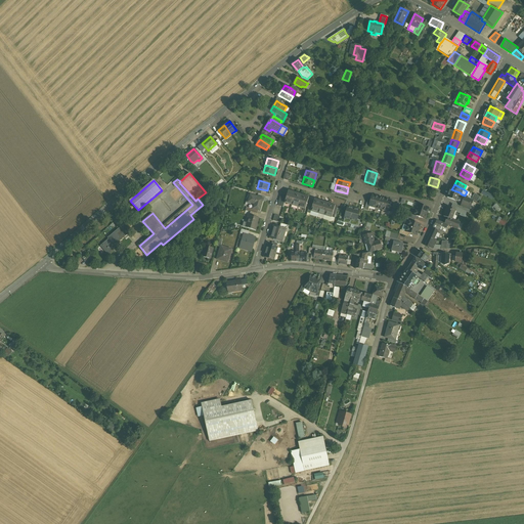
[(451,189),(451,188),(447,198),(455,201),(457,198),(460,192),(451,189)]
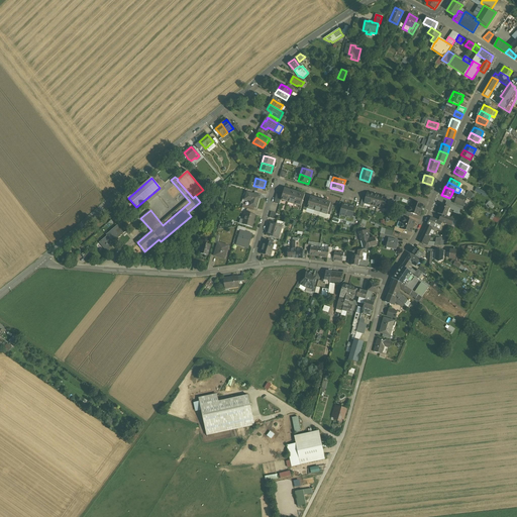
[(291,191),(285,189),(283,193),(281,199),(281,200),(288,202),(291,191)]
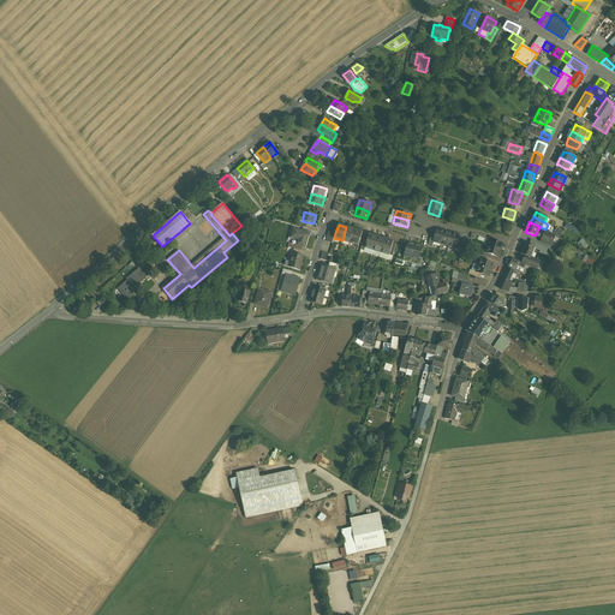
[(346,227),(342,240),(350,244),(354,230),(346,227)]
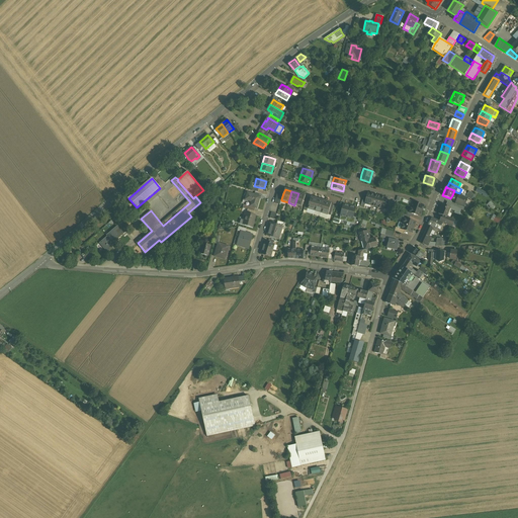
[(261,196),(247,192),(245,200),(252,202),(251,207),(254,207),(257,208),(261,196)]
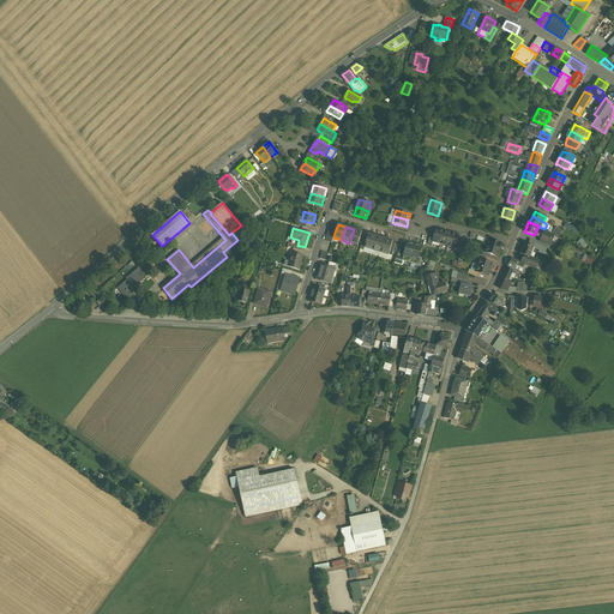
[(444,230),(435,228),(434,235),(432,241),(432,242),(440,244),(444,230)]
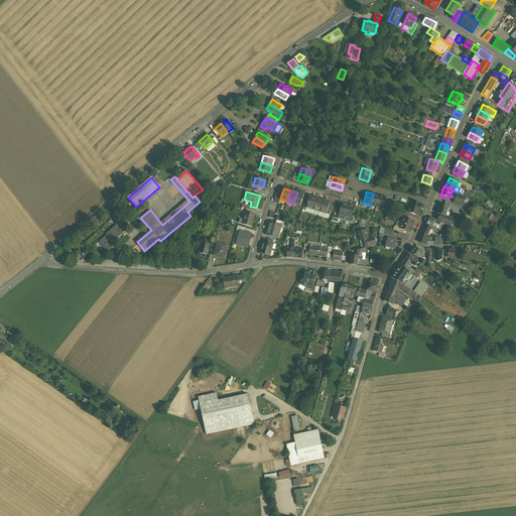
[(304,195),(297,192),(293,205),(300,207),(303,197),(304,195)]
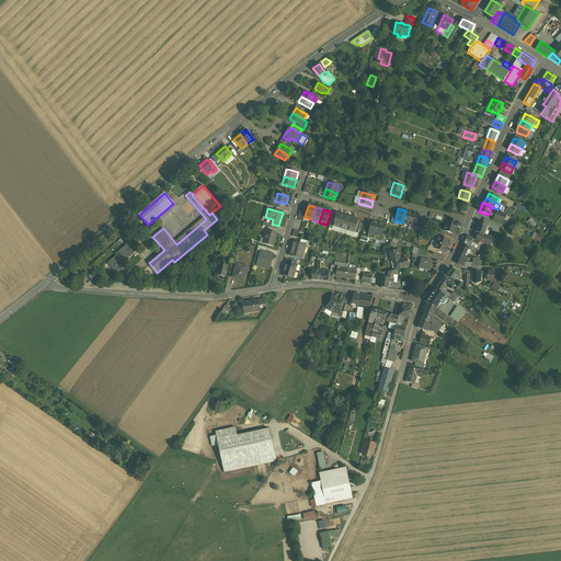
[(412,213),(405,210),(402,222),(409,225),(412,213)]
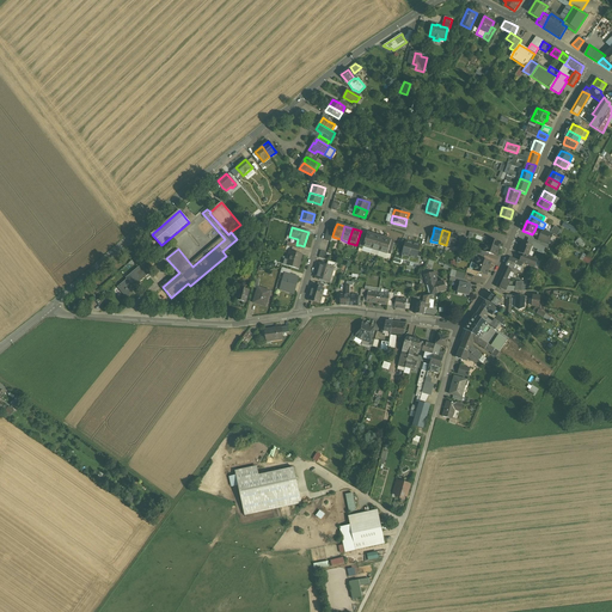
[(544,230),(542,234),(542,233),(539,238),(538,240),(546,244),(549,239),(550,239),(552,234),(551,233),(544,230)]
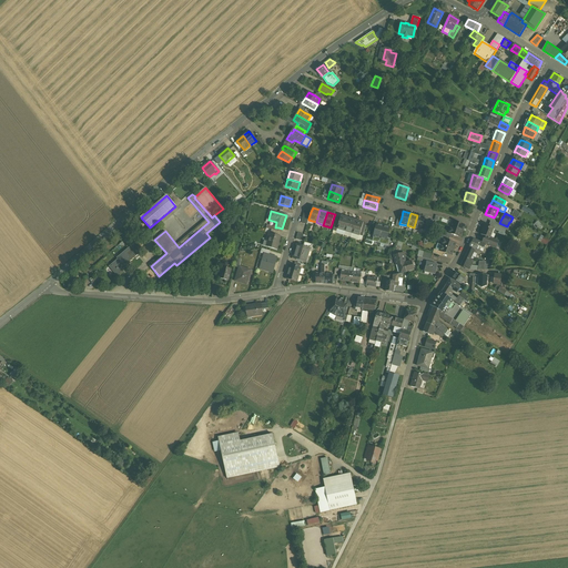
[(425,217),(417,215),(414,227),(421,230),(423,223),(425,217)]
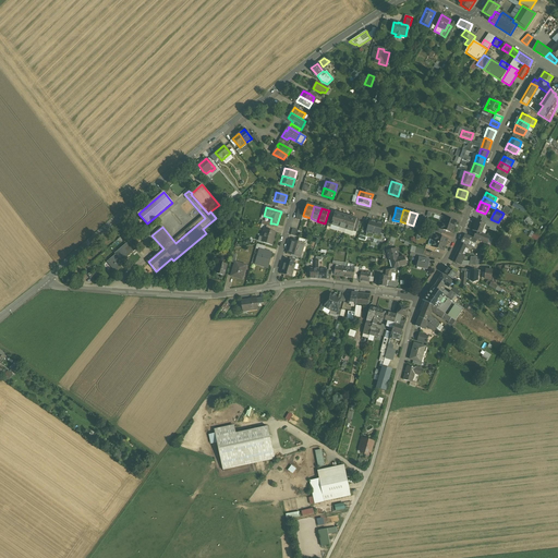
[(342,215),(335,213),(335,214),(331,221),(331,225),(338,227),(342,215)]
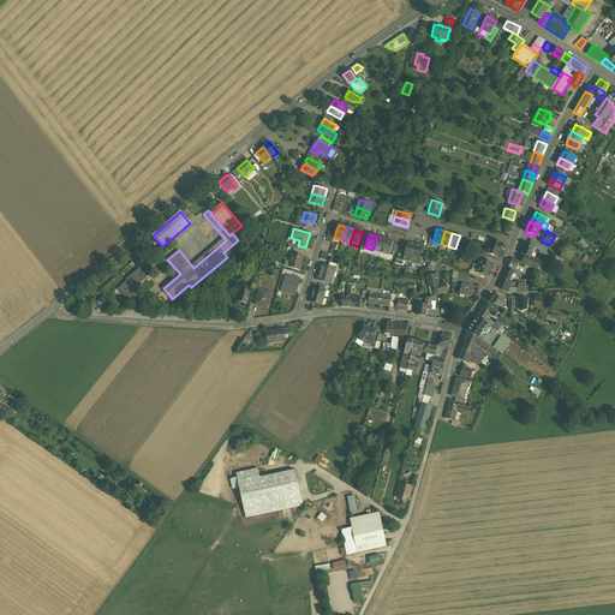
[(386,239),(377,237),(372,250),(381,254),(386,239)]
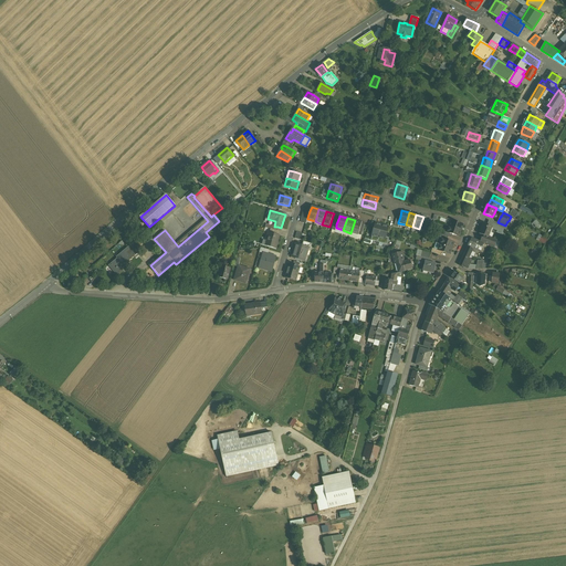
[(362,222),(355,220),(350,233),(358,236),(362,223),(362,222)]
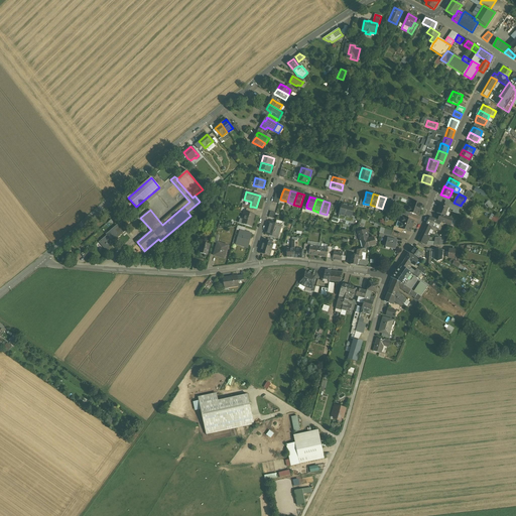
[(422,205),(411,201),(409,207),(420,211),(422,205)]
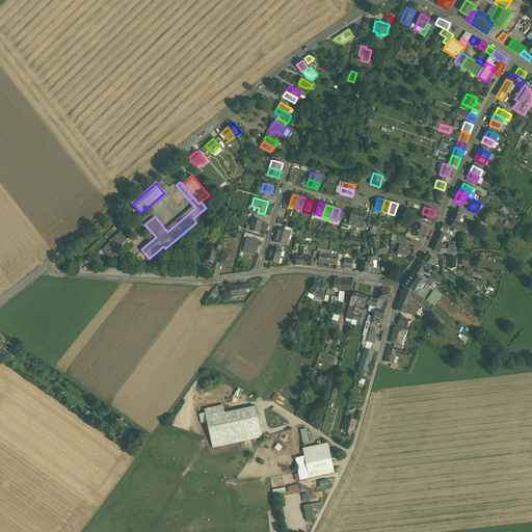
[(467,212),(459,207),(458,212),(462,214),(462,215),(469,217),(470,213),(467,212)]
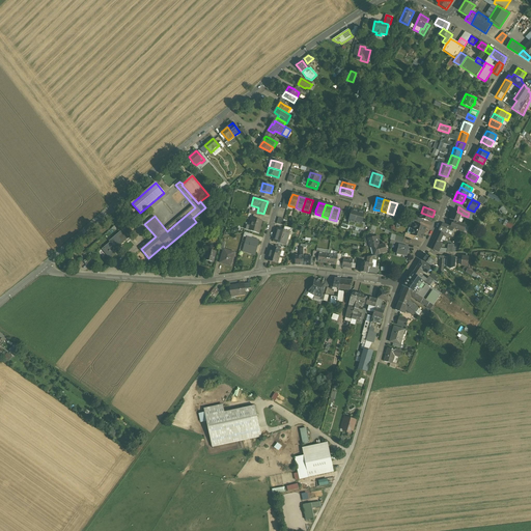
[(356,211),(353,210),(348,222),(355,223),(358,211),(357,211),(356,211)]
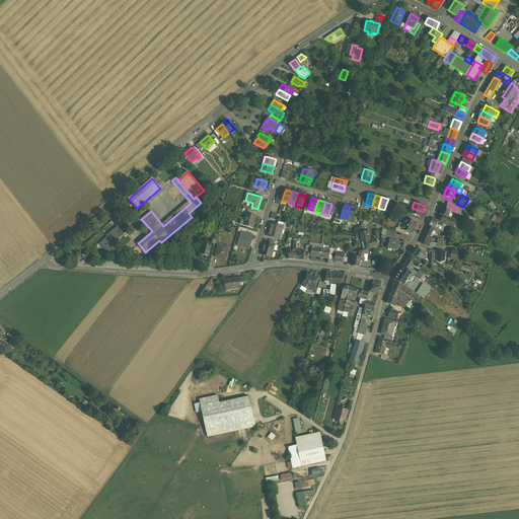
[(447,207),(443,205),(439,215),(444,217),(449,218),(451,214),(449,213),(451,210),(451,209),(447,207)]
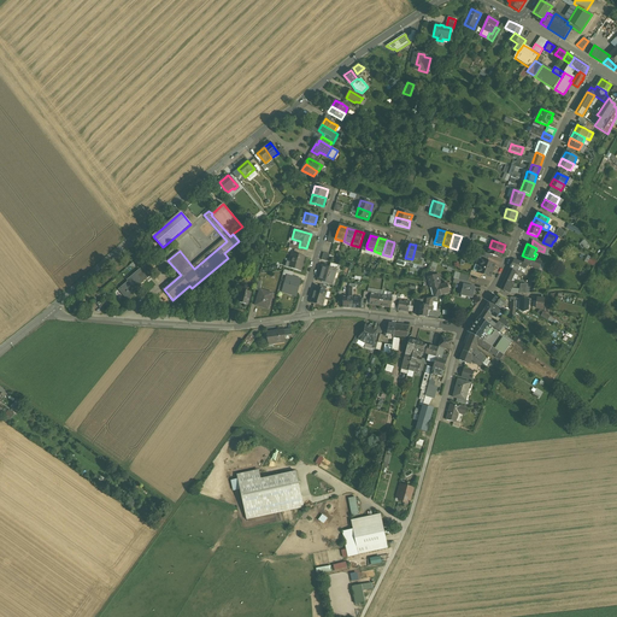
[(418,246),(418,245),(416,245),(412,259),(411,264),(422,266),(423,259),(421,259),(422,254),(423,247),(418,246)]
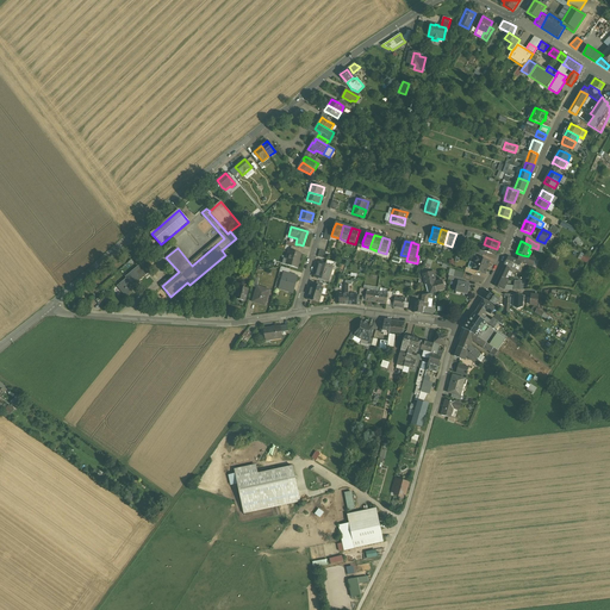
[(497,249),(484,244),(481,250),(487,253),(490,254),(491,253),(495,254),(496,254),(497,249)]
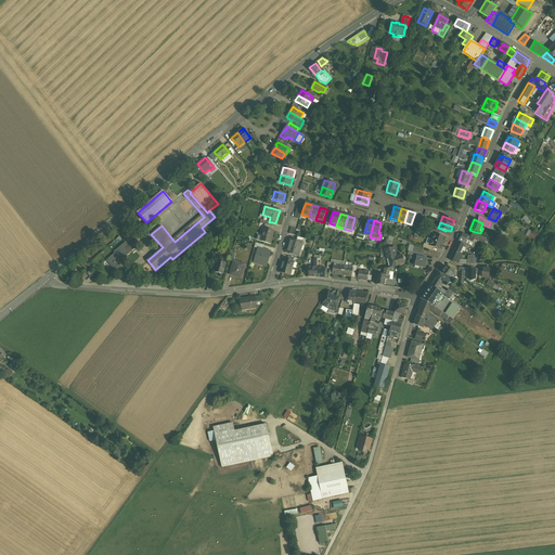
[(265,228),(261,236),(263,237),(262,242),(270,244),(272,237),(271,237),(273,231),(271,230),(265,228)]
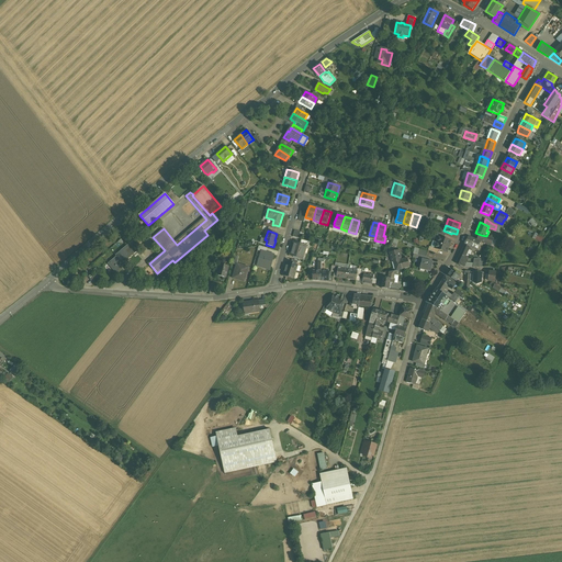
[(539,234),(536,239),(541,243),(544,237),(539,234)]
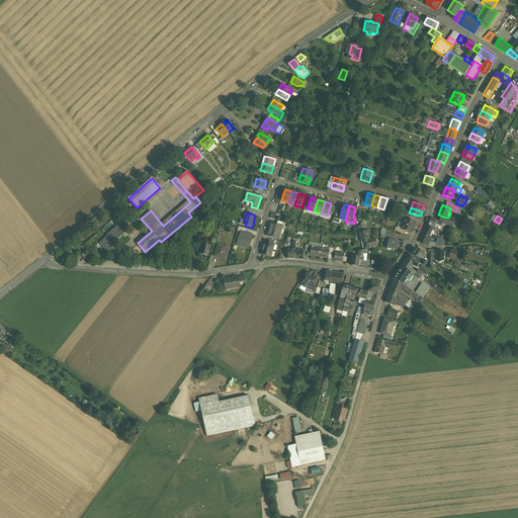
[(448,218),(443,217),(442,219),(441,219),(440,222),(443,223),(446,224),(445,225),(452,227),(454,221),(448,218)]
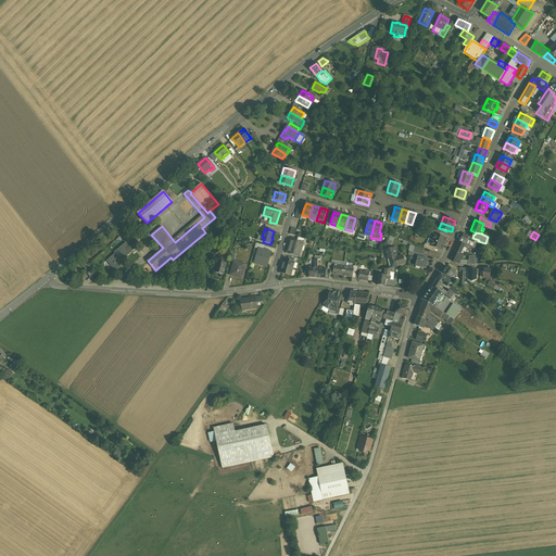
[(440,236),(434,234),(432,240),(444,244),(446,239),(446,238),(440,236)]
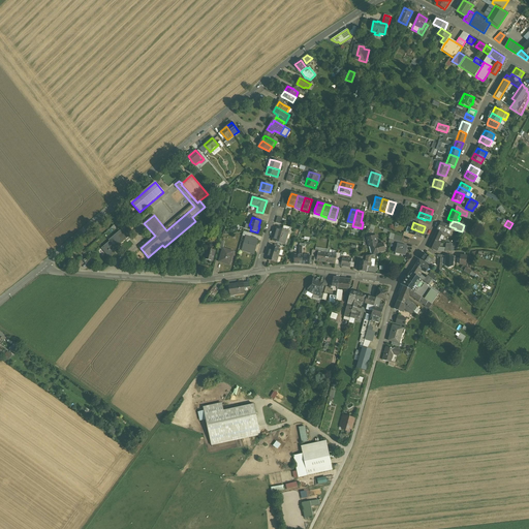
[(449,226),(440,222),(437,230),(441,231),(448,236),(453,227),(449,226)]
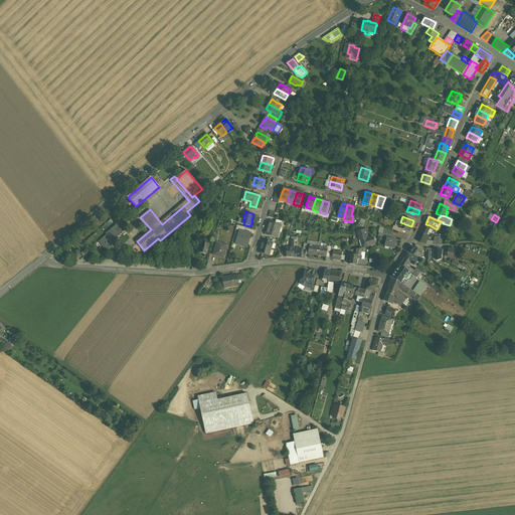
[(110,232),(99,241),(106,250),(112,245),(111,244),(117,239),(117,238),(127,229),(124,226),(125,225),(121,221),(109,231),(110,232)]
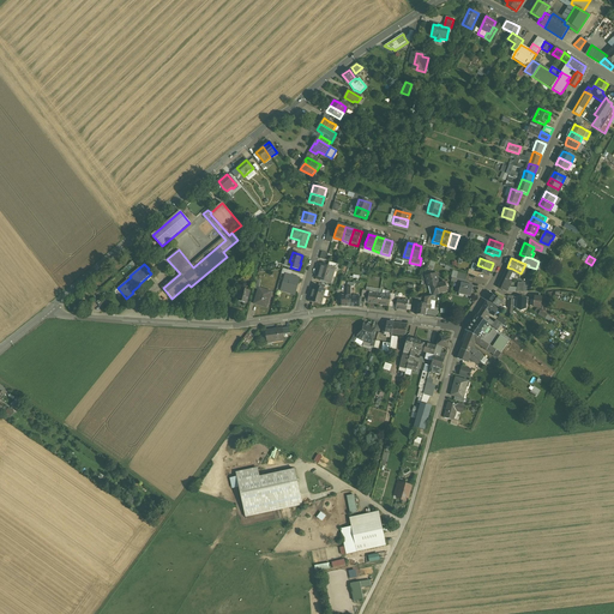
[(327,266),(320,264),(317,280),(331,283),(336,269),(327,266)]
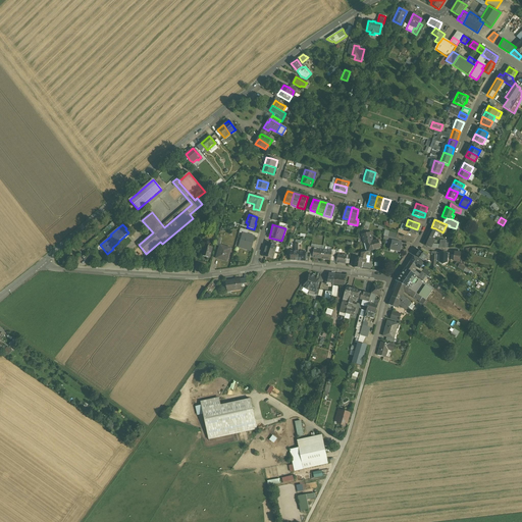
[(417,229),(406,225),(404,230),(404,231),(407,232),(414,235),(415,235),(417,229)]
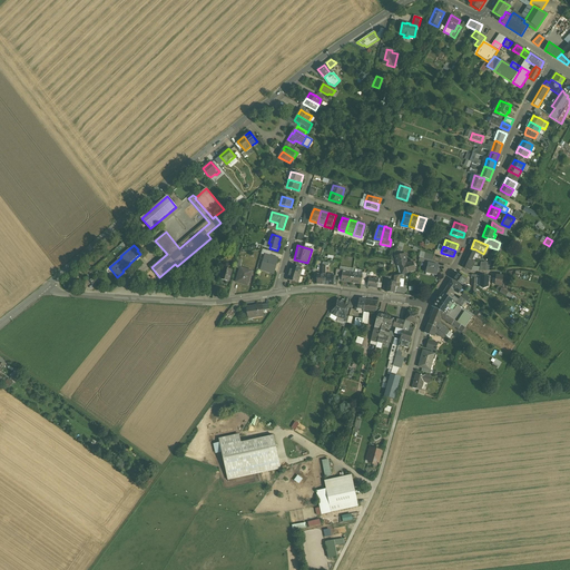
[(475,249),(471,248),(467,258),(471,261),(475,249)]
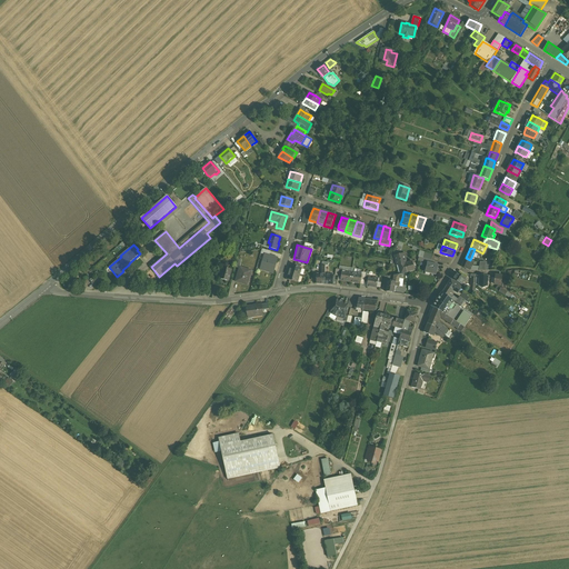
[(405,253),(395,257),(397,266),(399,266),(405,263),(406,263),(405,257),(405,256),(405,253)]
